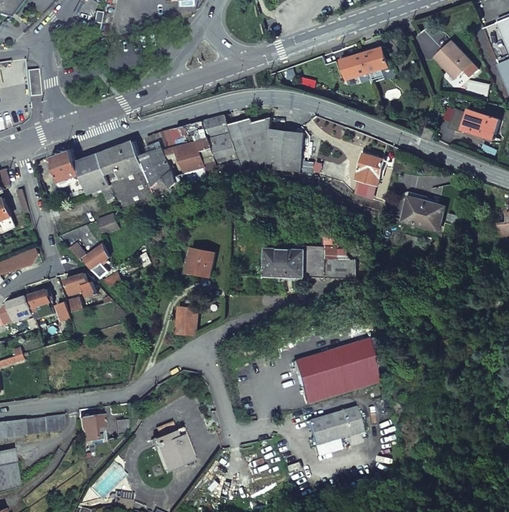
[(0,15),(5,17),(18,0),(0,0),(0,15)]
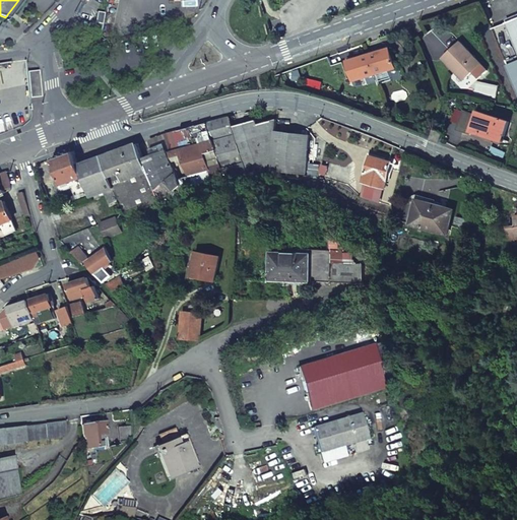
[(97,35),(101,13),(93,11),(89,34),(97,35)]
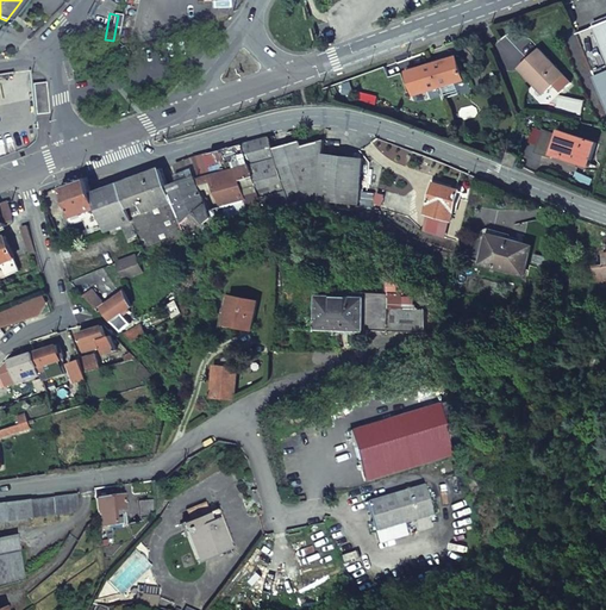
[(605,20),(588,27),(605,69),(589,75),(594,88),(605,119),(605,20)]
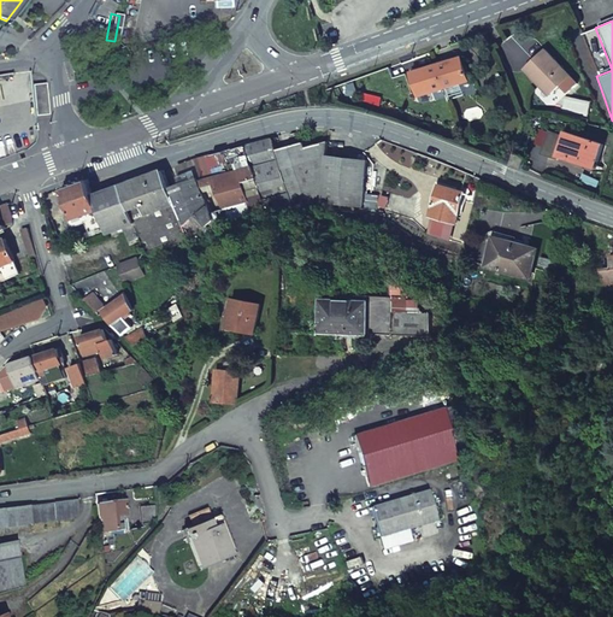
[(548,94),(569,77),(544,48),(522,68),(535,84),(538,82),(548,94)]
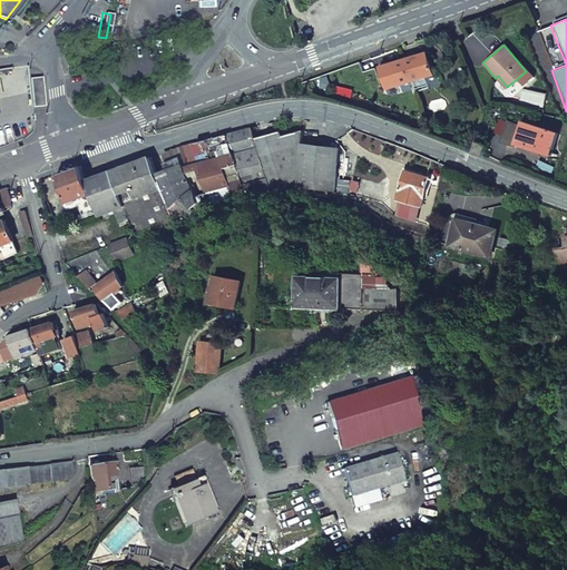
[(410,79),(433,72),(427,50),(403,57),(410,79)]
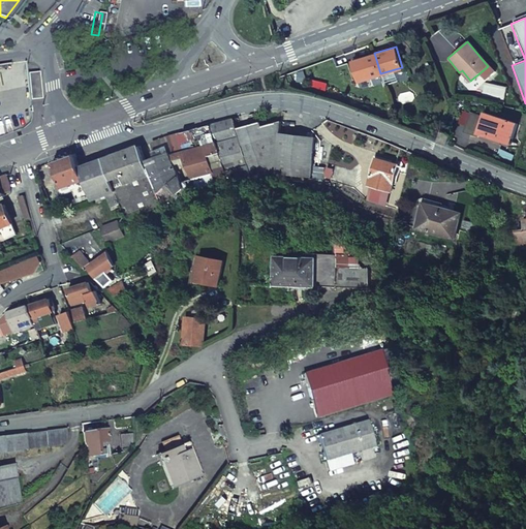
[(357,80),(380,73),(374,53),(350,60),(357,80)]
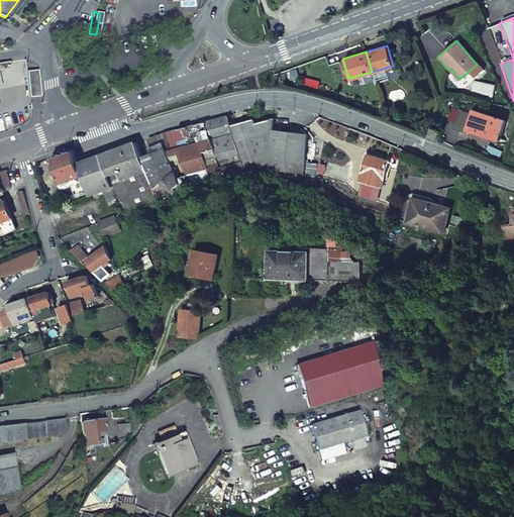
[(448,71),(456,80),(459,79),(451,69),(448,71)]
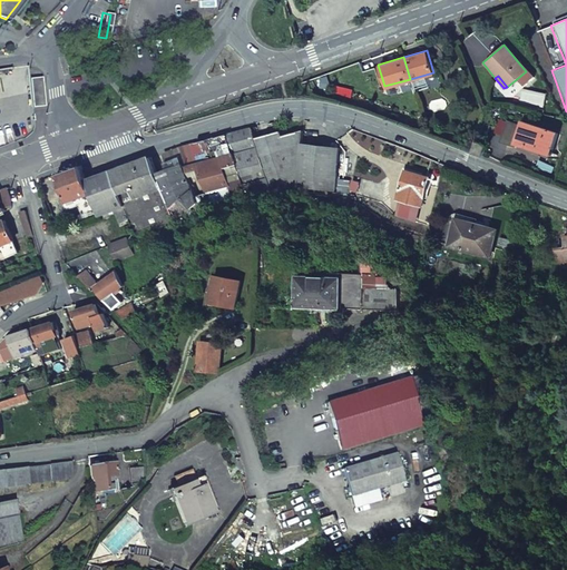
[(26,78),(28,102),(29,107),(40,106),(38,77),(26,78)]
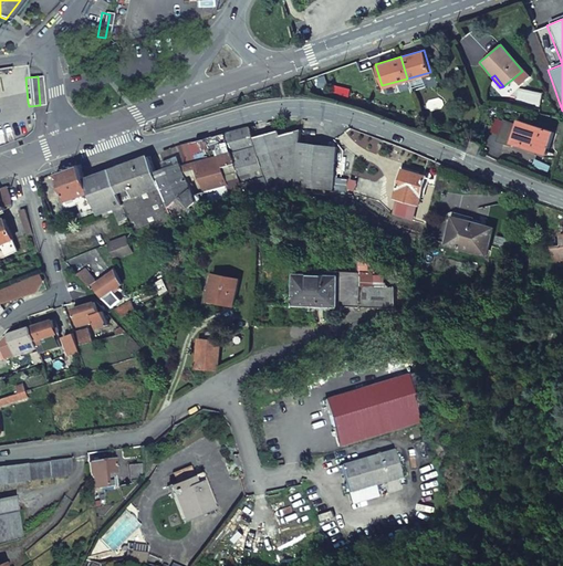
[(518,125),(504,119),(497,139),(511,145),(512,140),(543,152),(551,133),(519,121),(518,125)]
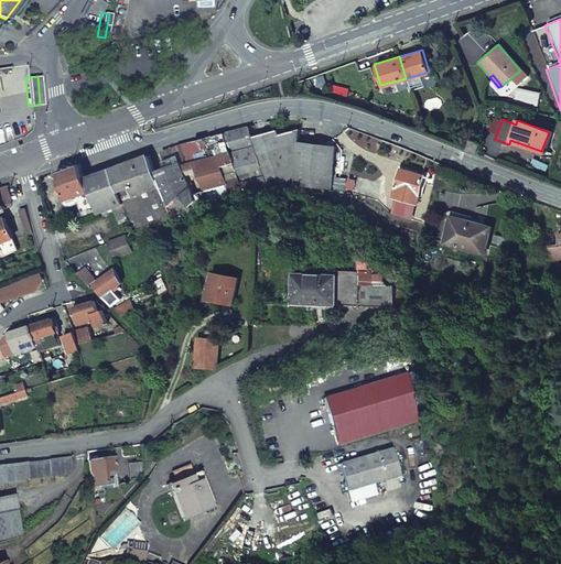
[(235,192),(237,197),(257,192),(261,202),(262,205),(269,203),(295,195),(292,186),(290,185),(291,184),(297,140),(298,127),(291,129),(274,132),(273,128),(248,134),(246,123),(226,130),(222,132),(237,181),(233,183),(235,192)]
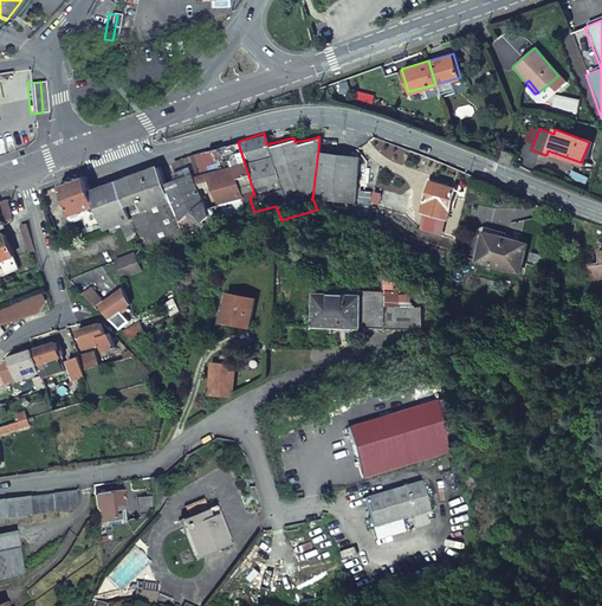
[(206,216),(207,220),(252,206),(250,197),(254,194),(238,142),(237,143),(208,150),(213,172),(206,173),(192,178),(206,216)]
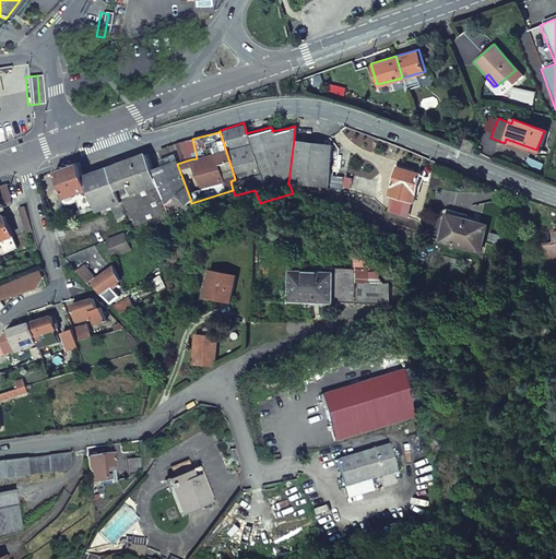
[(186,141),(190,159),(197,158),(192,139),(186,141)]
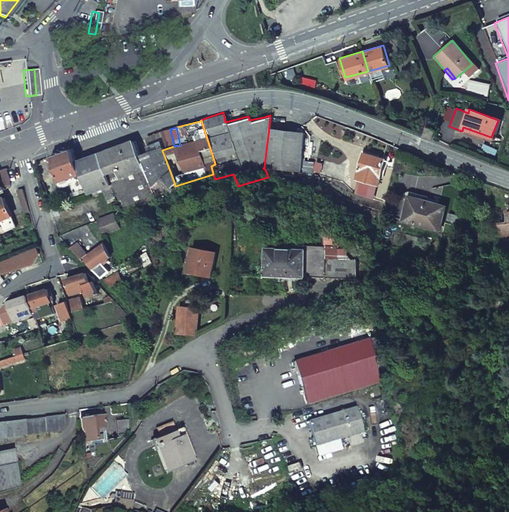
[(301,132),(269,127),(264,167),(297,171),(297,172),(304,173),(304,167),(298,166),(301,132)]
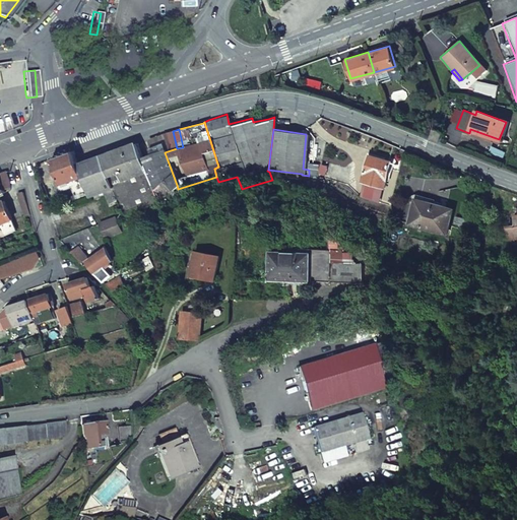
[(434,130),(430,138),(439,142),(442,133),(434,130)]
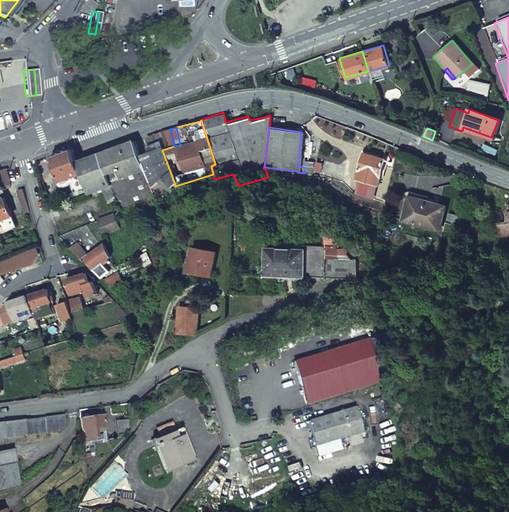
[(154,199),(139,156),(134,141),(97,154),(115,201),(119,209),(133,203),(137,214),(154,199)]
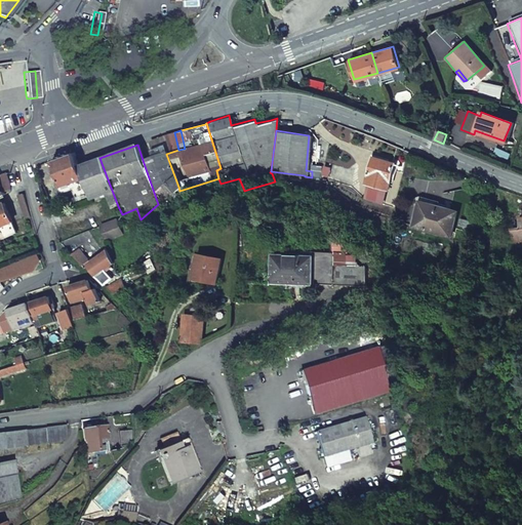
[(152,156),(161,153),(161,152),(158,145),(149,148),(152,156)]
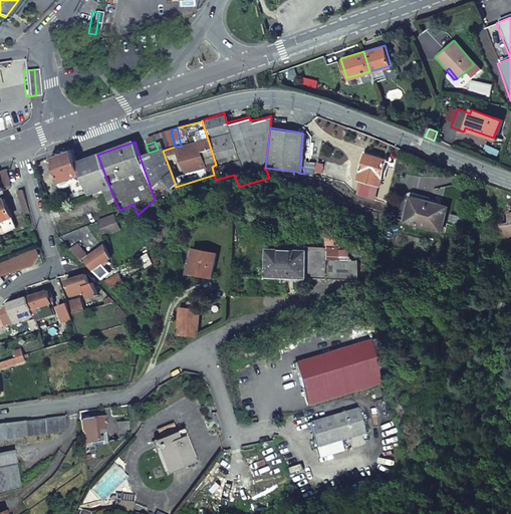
[(140,157),(155,200),(175,183),(163,151),(163,148),(158,150),(149,153),(140,157)]
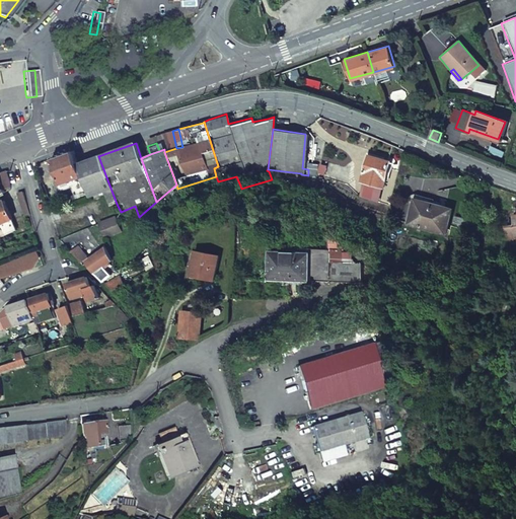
[(67,180),(80,175),(70,150),(50,158),(52,164),(58,179),(59,183),(67,180)]
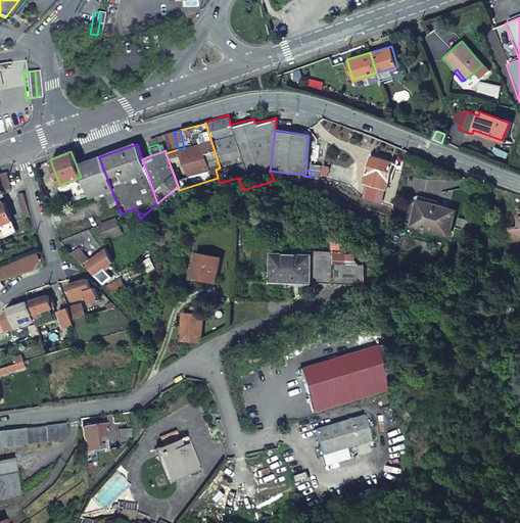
[(383,188),(390,162),(370,156),(363,182),(383,188)]
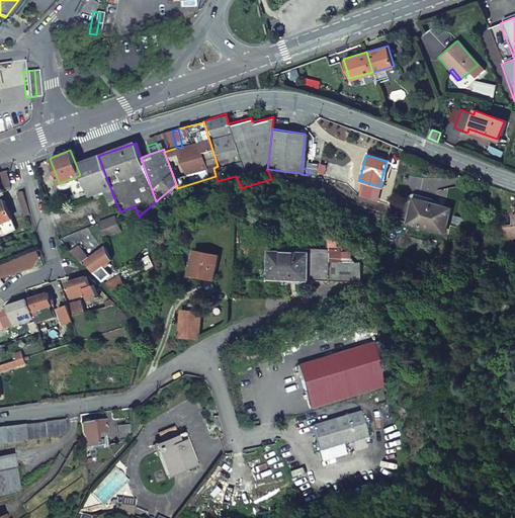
[(58,179),(52,164),(49,165),(55,180),(58,179)]
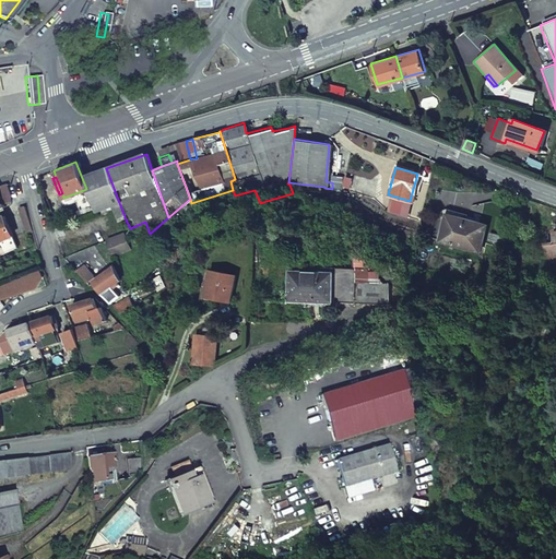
[(0,204),(9,202),(10,194),(6,185),(0,186),(0,204)]
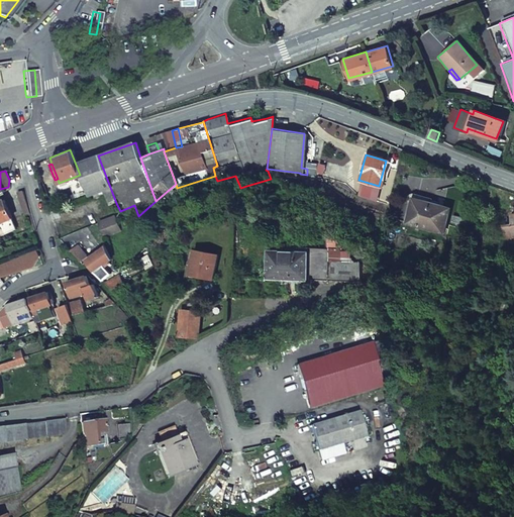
[(54,193),(48,180),(41,183),(45,196),(54,193)]
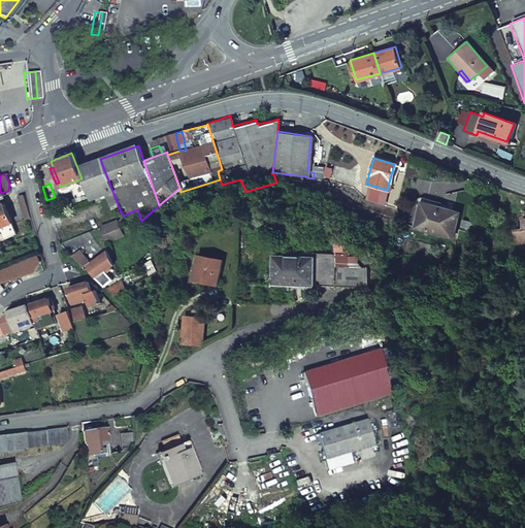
[(22,194),(17,196),(23,218),(28,216),(22,194)]
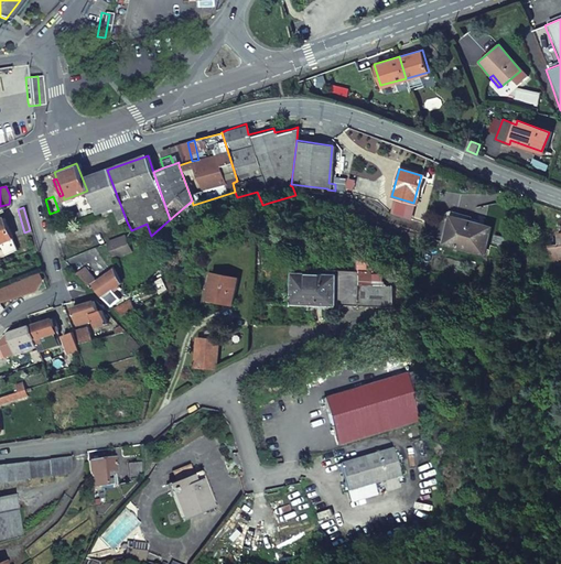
[(82,218),(95,213),(93,207),(69,216),(71,219),(65,223),(66,225),(82,218)]
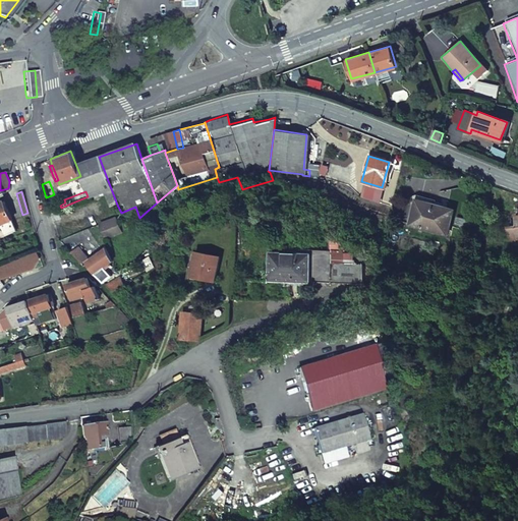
[(0,224),(9,220),(9,217),(5,207),(4,204),(2,200),(0,201),(0,224)]
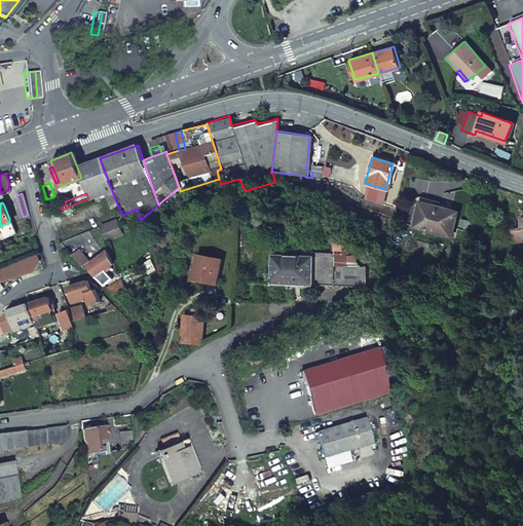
[(414,227),(452,236),(458,212),(420,202),(414,227)]
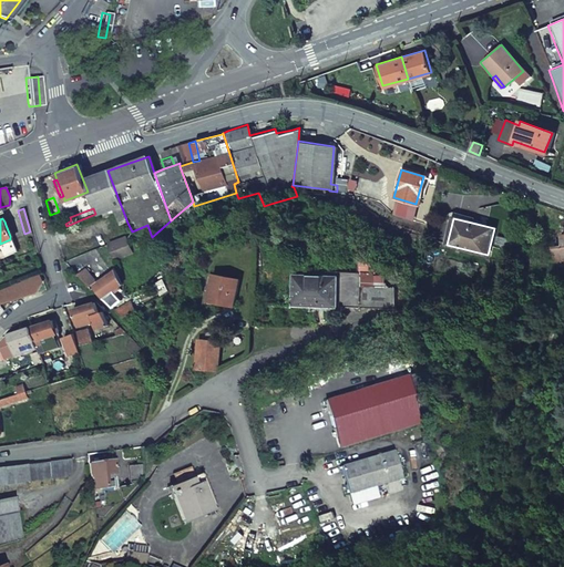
[(0,259),(18,251),(6,225),(10,236),(10,239),(0,244),(0,259)]
